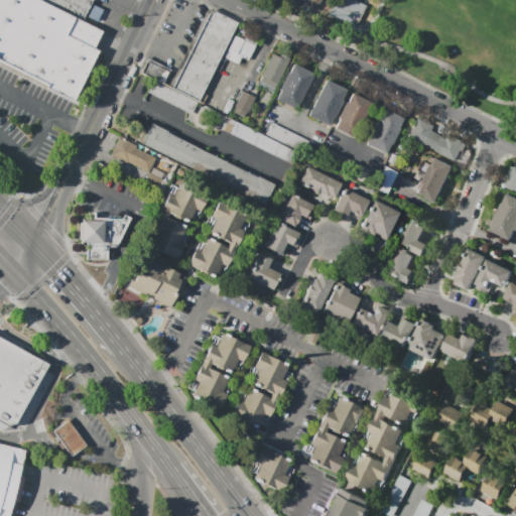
[(0,0),(99,0),(89,21),(87,25),(106,34),(98,52),(102,54),(78,106),(47,92),(50,87),(0,62),(0,0)]
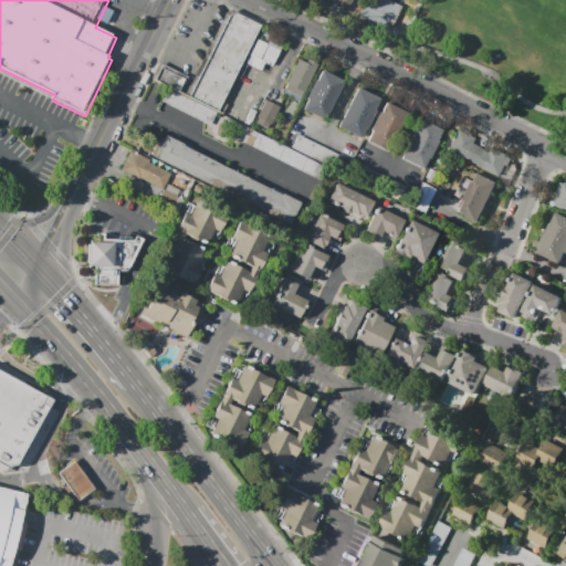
[(322,0),(349,0),(344,11),(322,0)]
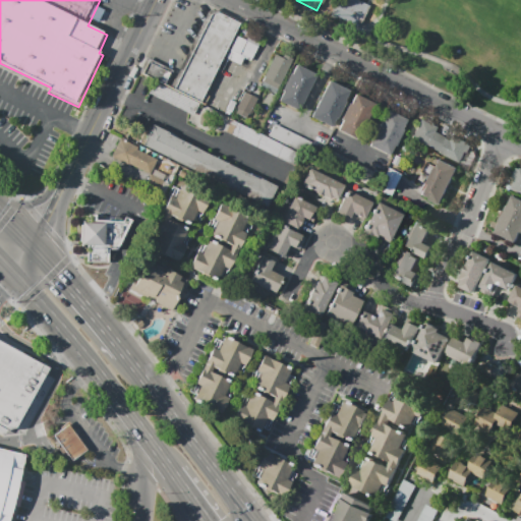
[(354,0),(367,6),(360,22),(327,5),(329,0),(354,0)]
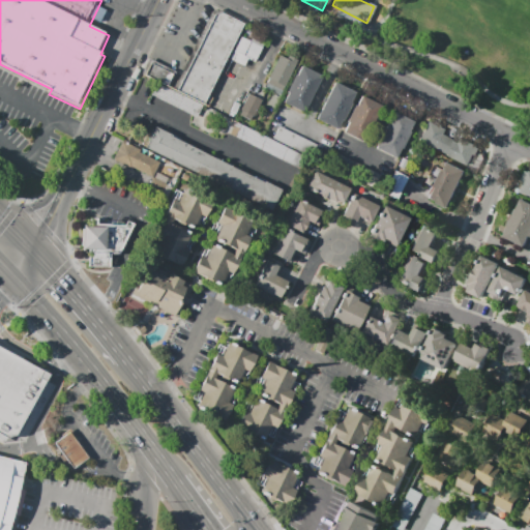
[(245,25),(205,106),(177,92),(214,15),(222,12),(245,25)]
